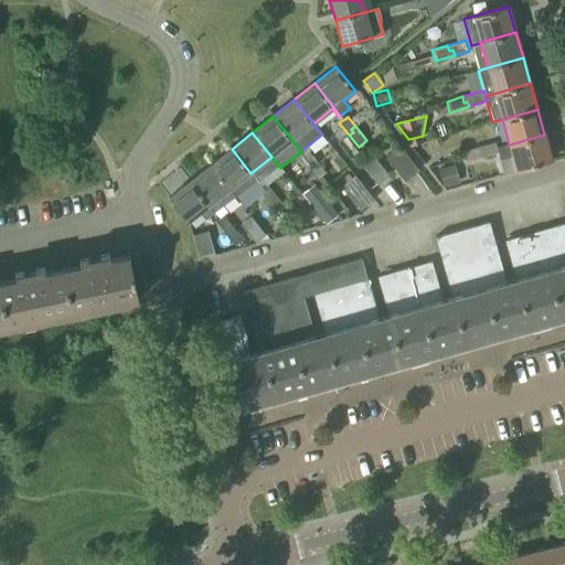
[(509,145),(513,157),(516,171),(552,160),(544,135),(509,145)]
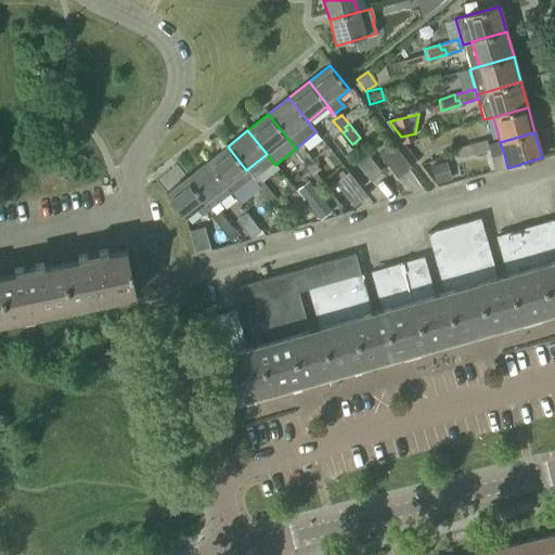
[(489,151),(488,145),(487,140),(468,145),(469,151),(473,150),(474,155),(489,151)]
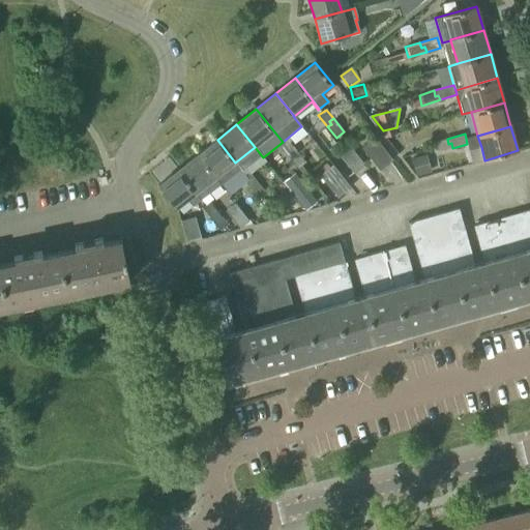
[(477,136),(466,139),(467,144),(469,150),(481,147),(477,136)]
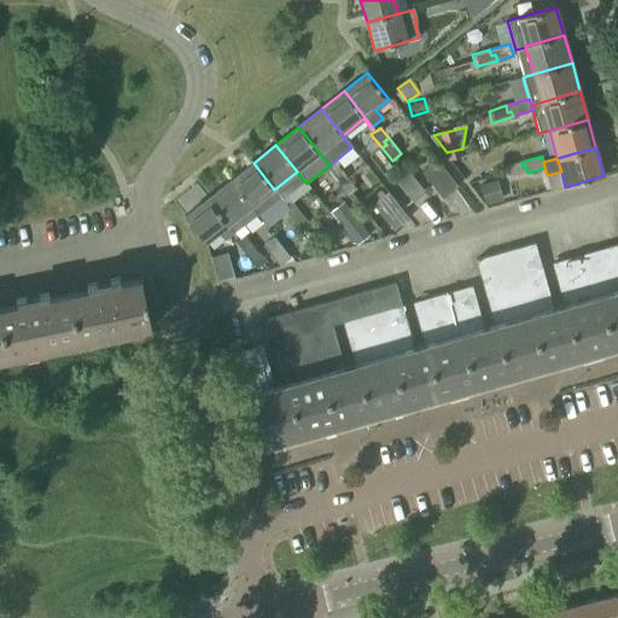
[(421,173),(443,199),(458,187),(436,161),(421,173)]
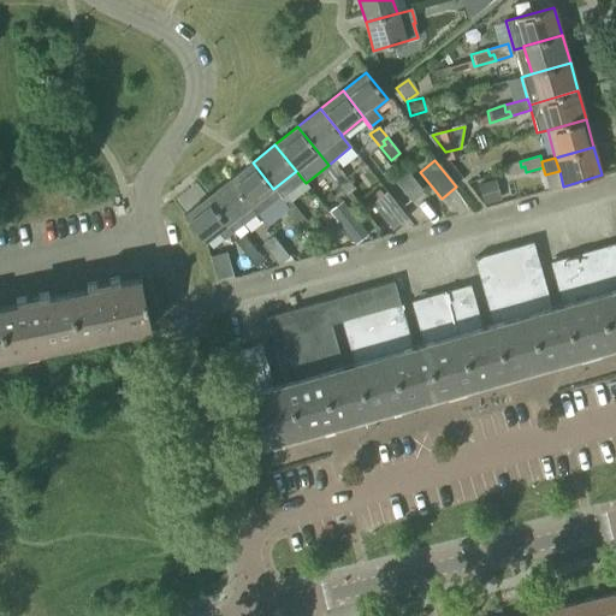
[(521,167),(520,161),(503,166),(507,178),(526,172),(525,166),(521,167)]
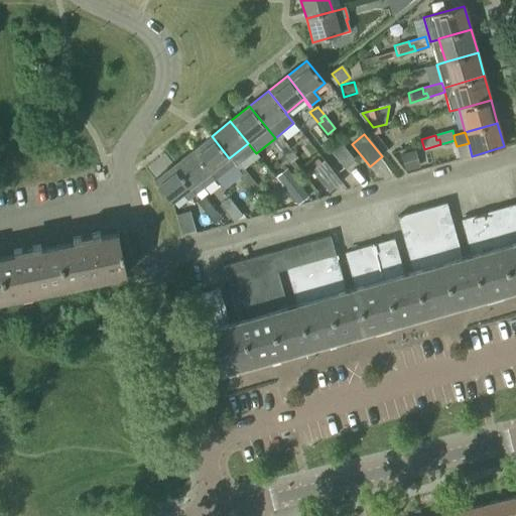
[(229,158),(212,136),(192,150),(215,179),(234,164),(229,158)]
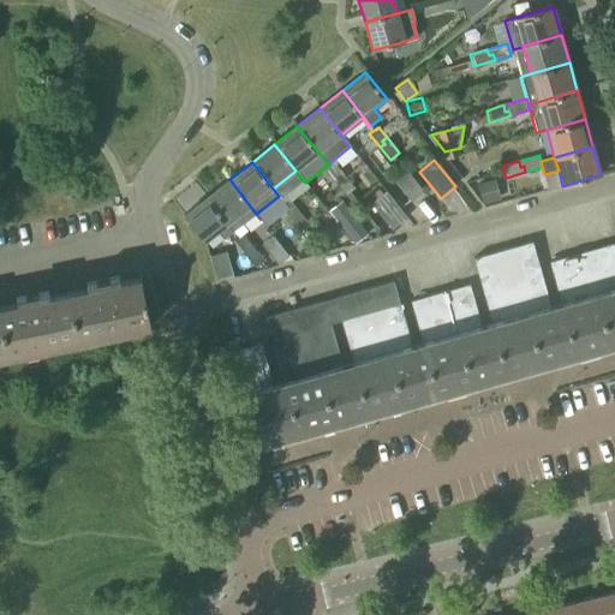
[(338,178),(342,174),(333,162),(324,169),(335,184),(340,180),(338,178)]
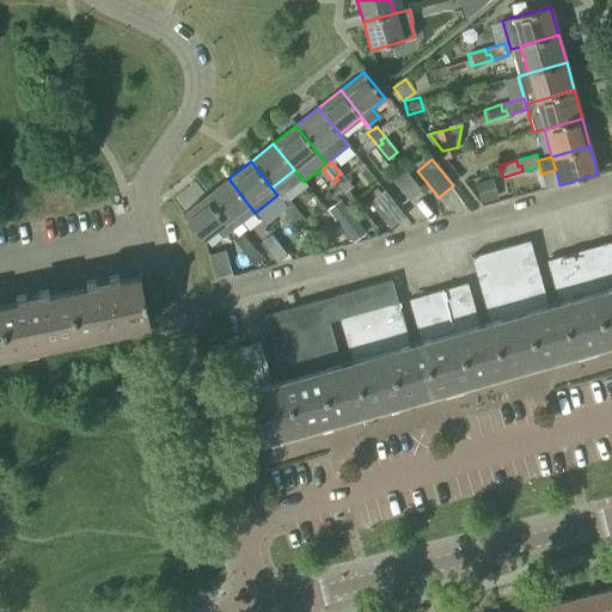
[(390,177),(409,201),(421,191),(402,167),(390,177)]
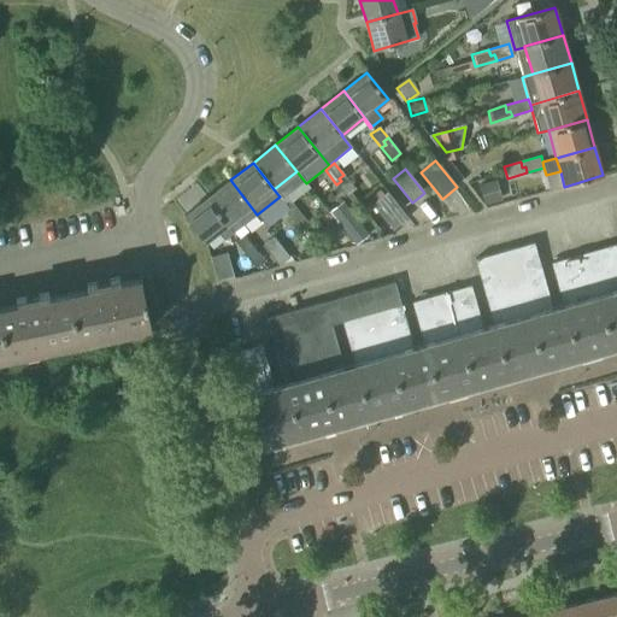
[(356,189),(344,175),(339,178),(341,181),(336,184),(346,197),(356,189)]
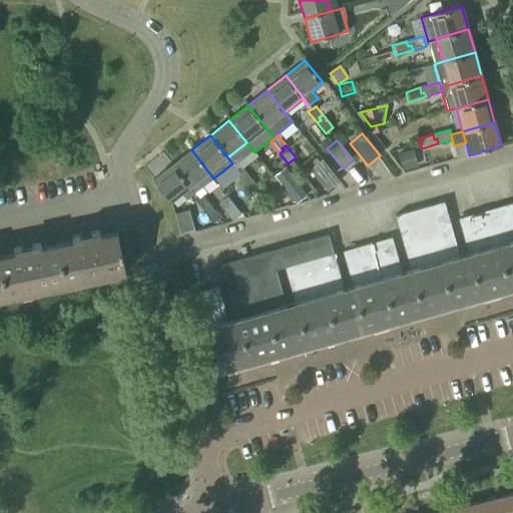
[(213,178),(191,149),(172,164),(194,192),(213,178)]
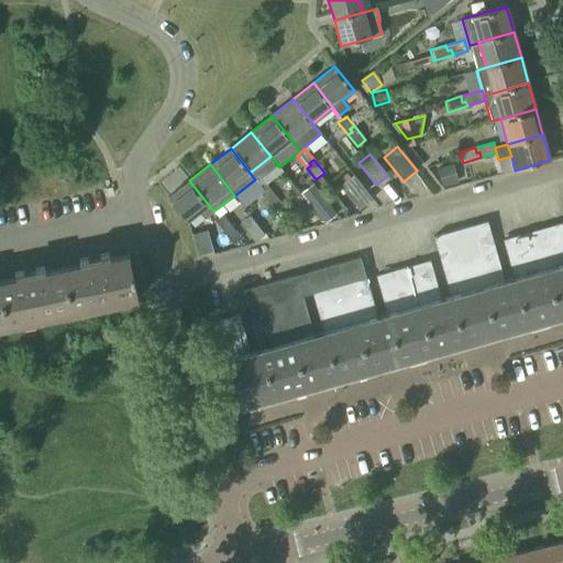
[(442,186),(457,181),(452,165),(437,169),(442,186)]
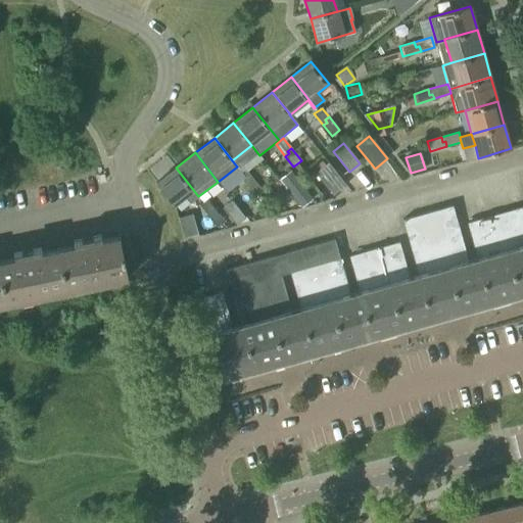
[(328,162),(317,172),(315,173),(333,195),(345,185),(328,162)]
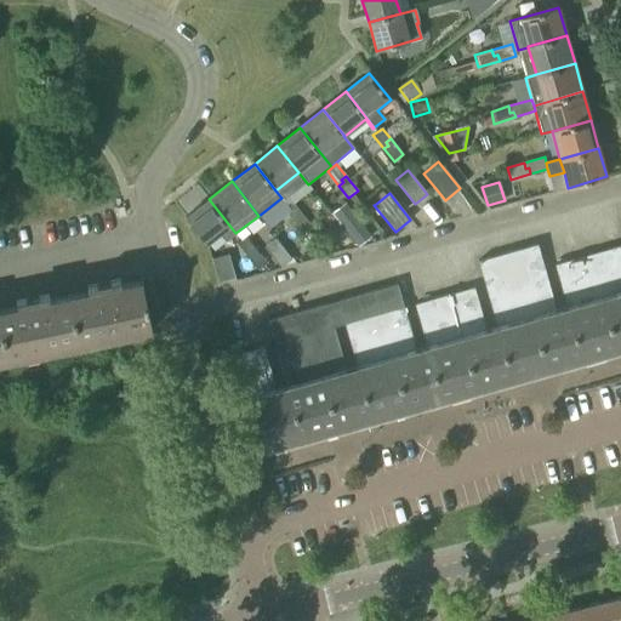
[(235,233),(209,199),(186,217),(206,245),(218,234),(224,241),(235,233)]
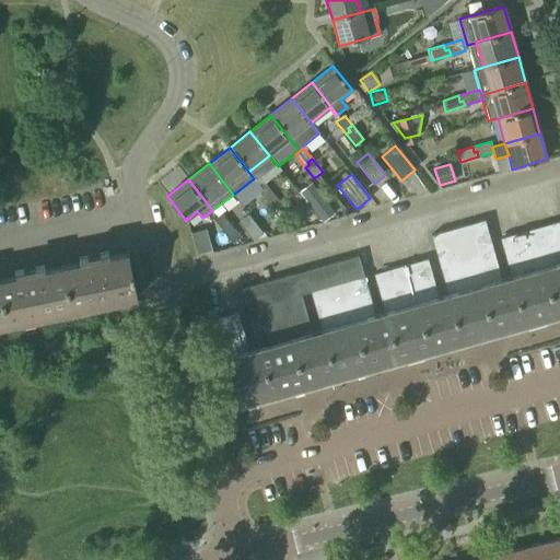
[(261,181),(258,184),(254,187),(264,199),(268,196),(266,194),(269,190),(261,181)]
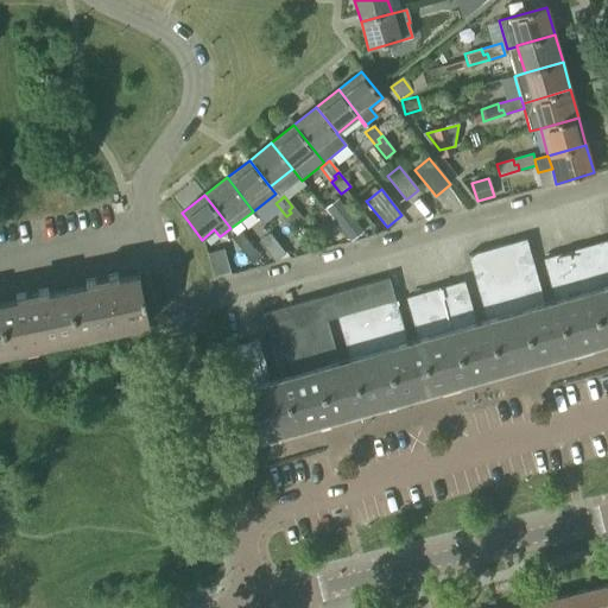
[(291,213),(286,216),(297,229),(305,222),(292,207),(289,210),(291,213)]
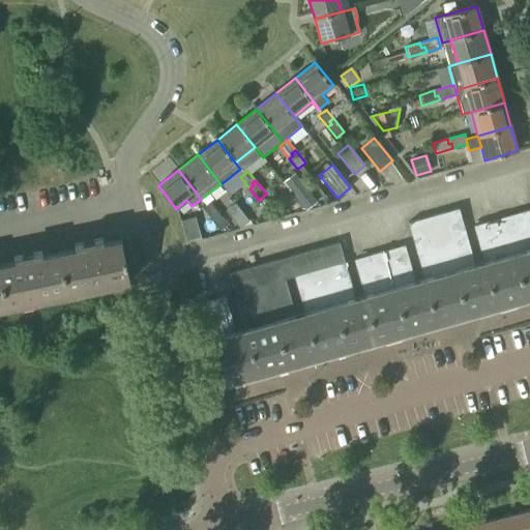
[(317,203),(301,183),(292,190),(306,210),(317,203)]
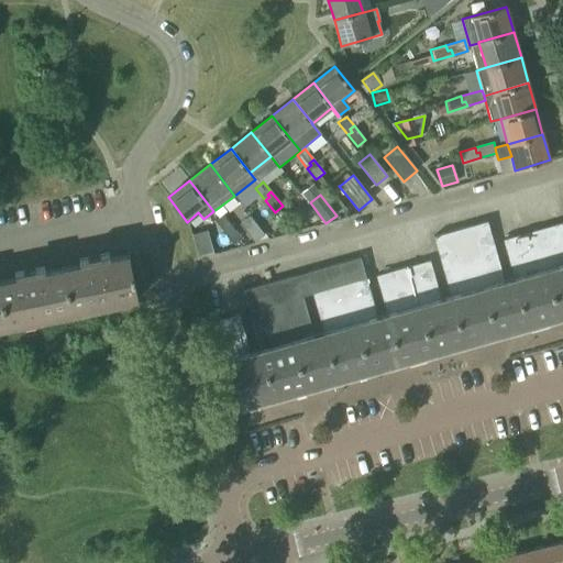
[(225,227),(230,223),(222,214),(213,220),(224,233),(228,230),(225,227)]
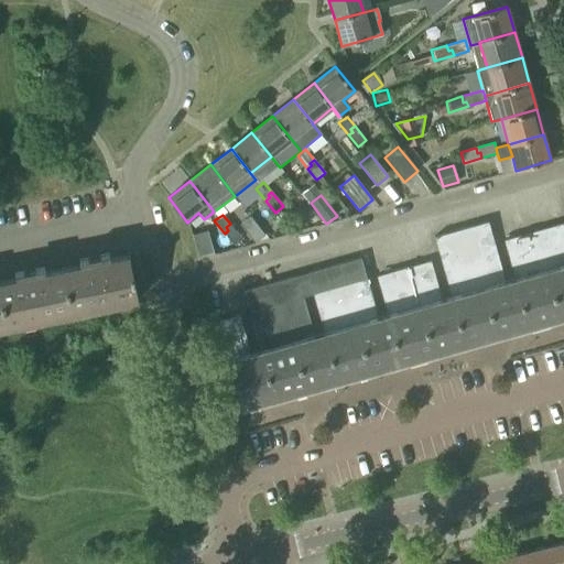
[(241,225),(257,243),(267,236),(252,216),(241,225)]
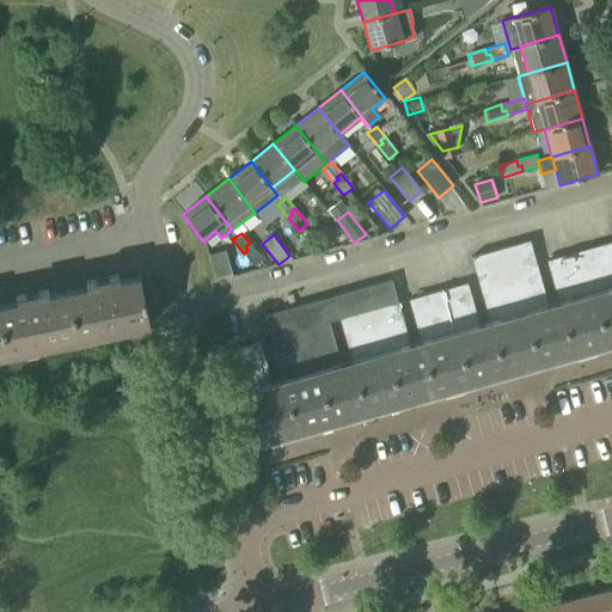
[(530,240),(506,248),(539,363),(607,343),(582,251),(546,261),(558,303),(548,305),(530,240)]
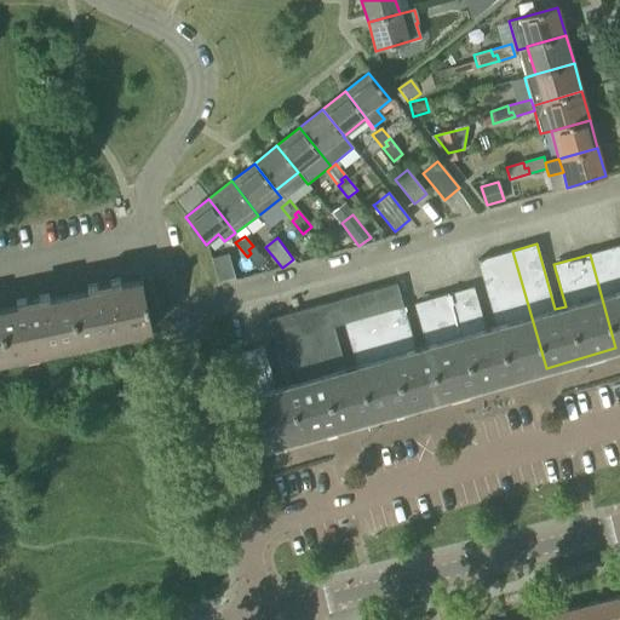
[(619,245),(590,254),(615,348),(619,346),(619,245)]
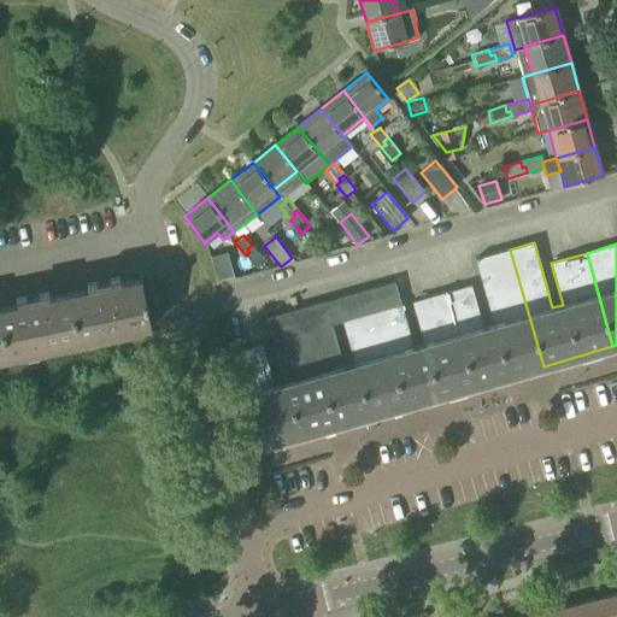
[(250,252),(246,256),(257,269),(265,263),(252,245),(247,248),(250,252)]
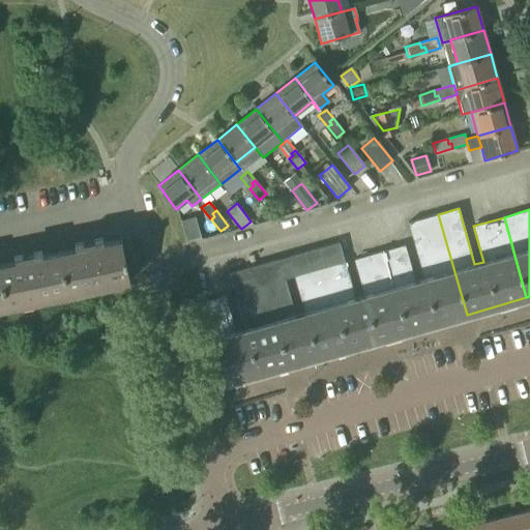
[(404,245),(384,252),(407,331),(467,315),(438,214),(408,223),(423,278),(414,282),(404,245)]
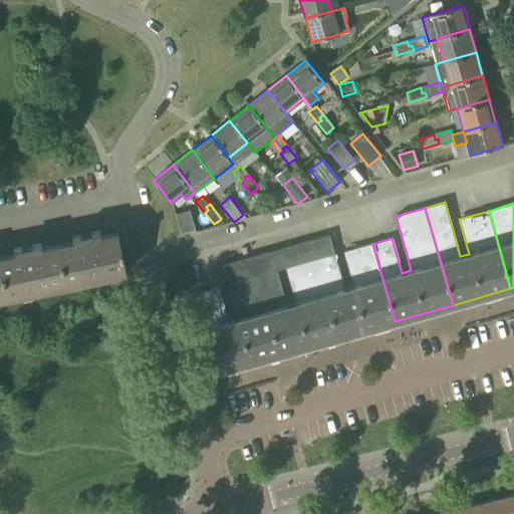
[(175,215),(181,234),(194,230),(189,211),(175,215)]
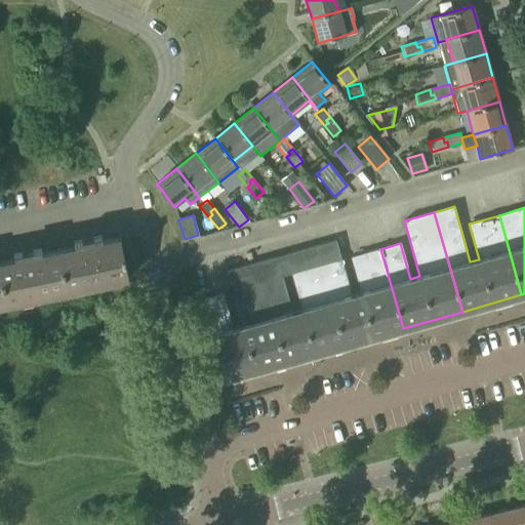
[(58,250),(67,291),(126,278),(126,279),(128,279),(119,236),(118,237),(118,238),(94,242),(93,237),(91,237),(92,240),(87,241),(83,242),(82,239),(81,240),(82,245),(58,250)]
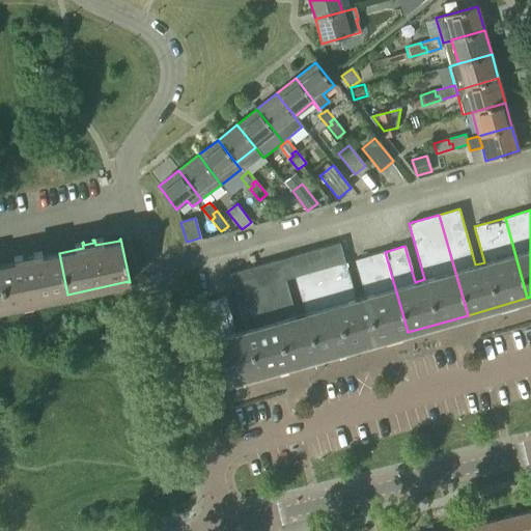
[(408,332),(385,252),(355,260),(365,297),(355,299),(339,243),(319,249),(347,348),(408,332)]
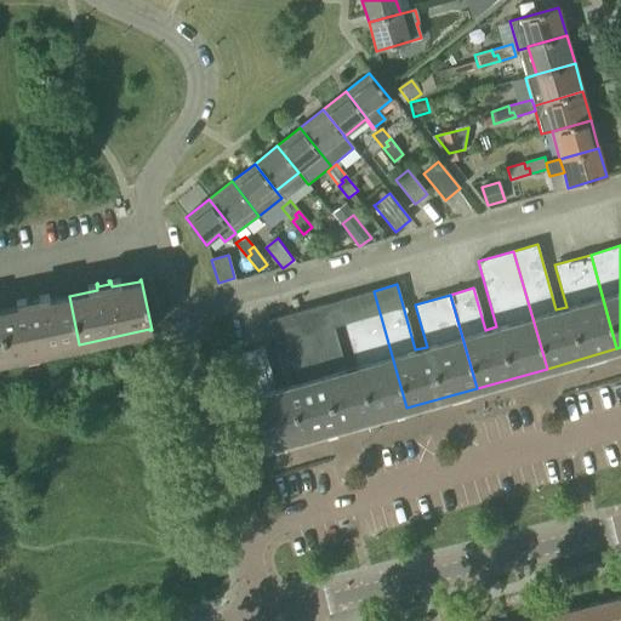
[(326,305),(303,311),(336,428),(406,408),(374,291),(337,301),(357,366),(346,369),(326,305)]
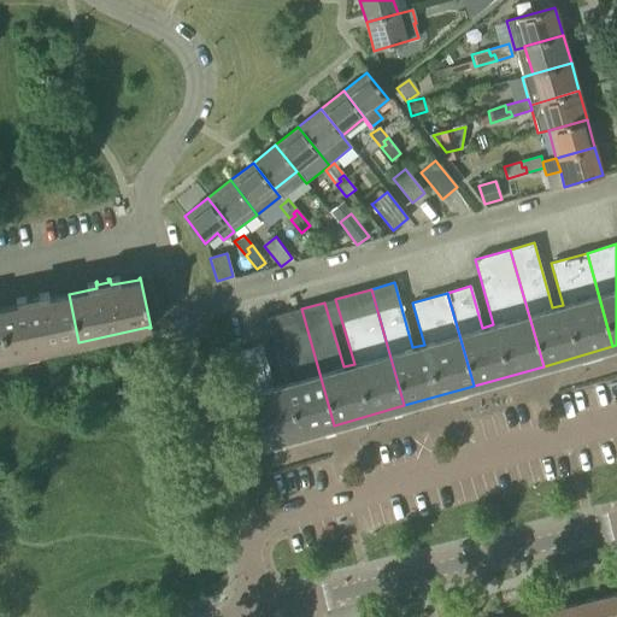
[(78,342),(69,294),(40,300),(39,293),(37,294),(37,297),(27,299),(27,297),(25,297),(27,303),(0,307),(0,319),(7,357),(78,342)]
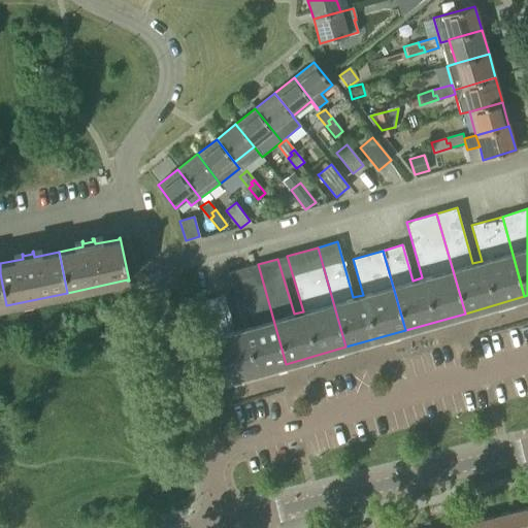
[(286,364),(258,264),(228,272),(243,328),(234,331),(224,295),(203,301),(213,336),(212,336),(225,381),(286,364)]
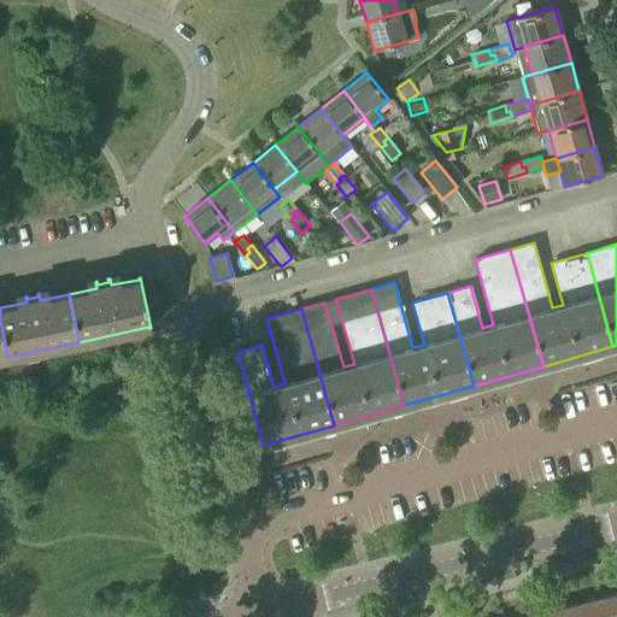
[(616,616),(616,594),(581,604),(585,616),(616,616)]
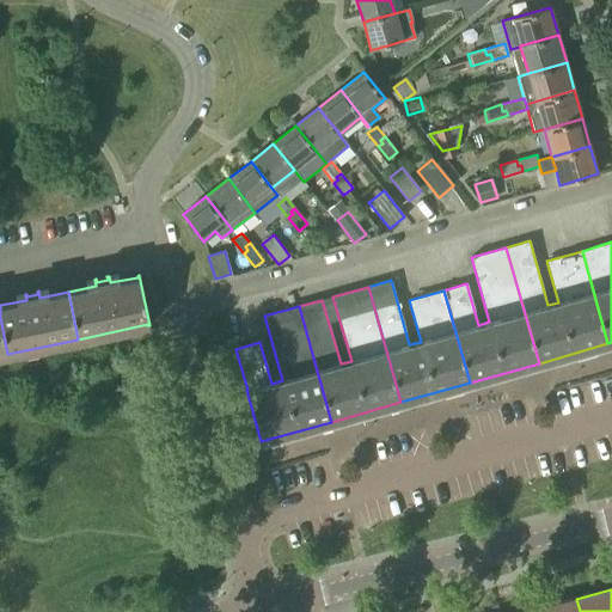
[(548,606),(538,609),(539,611),(580,611),(576,599),(555,604),(554,599),(546,600),(548,606)]
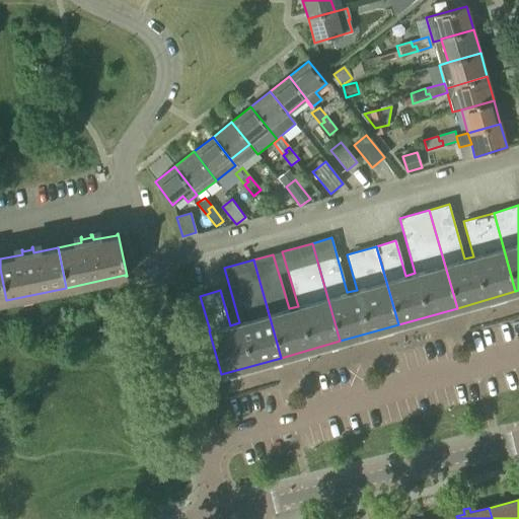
All buildings are outlined.
